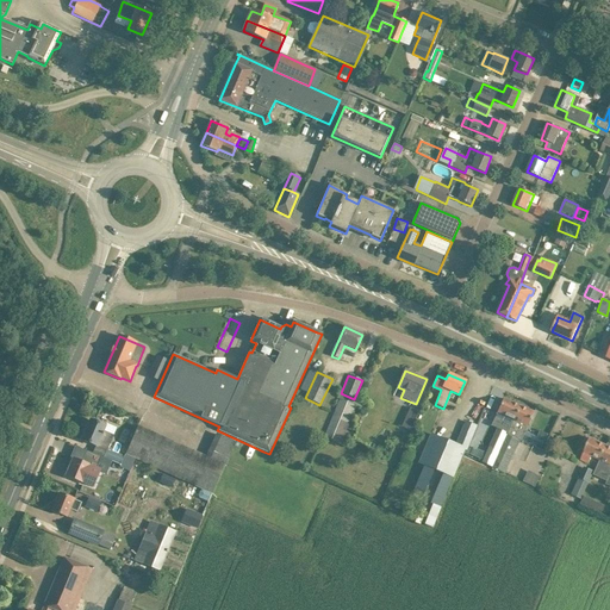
[(324,436),(331,440),(330,444),(340,448),(358,406),(340,399),(324,436)]
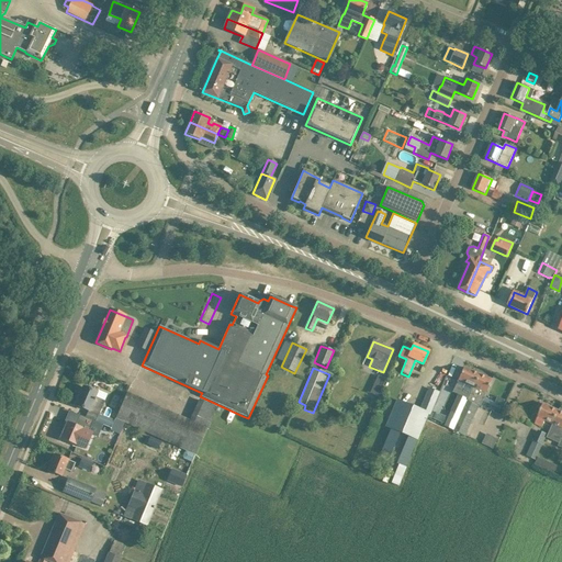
[(459,378),(454,388),(462,391),(470,394),(473,388),(472,388),(471,386),(478,374),(463,368),(459,378)]
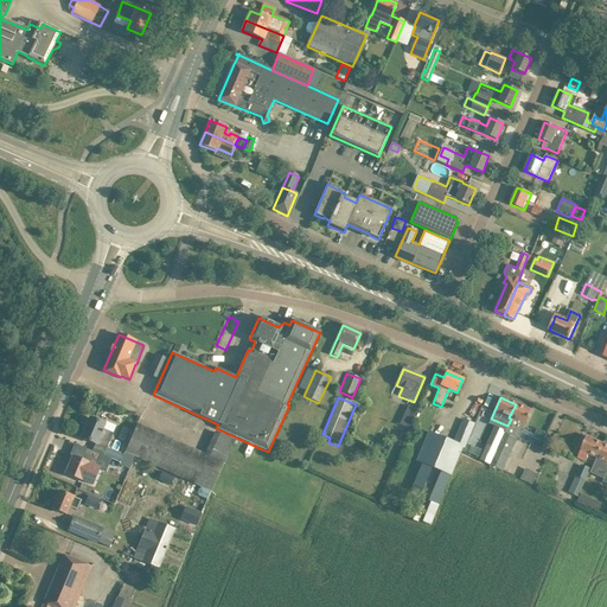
[(491,461),(489,466),(500,472),(502,470),(516,439),(517,440),(518,438),(522,429),(525,422),(530,410),(516,404),(509,417),(510,419),(511,419),(508,426),(505,432),(497,448),(496,449),(491,461)]
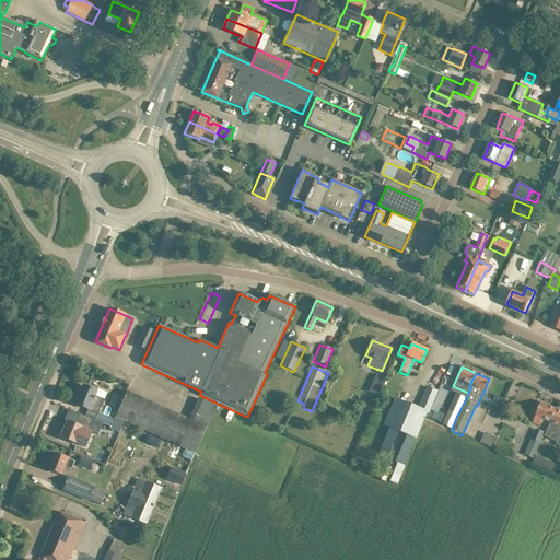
[(369,392),(376,395),(384,378),(376,374),(369,392)]
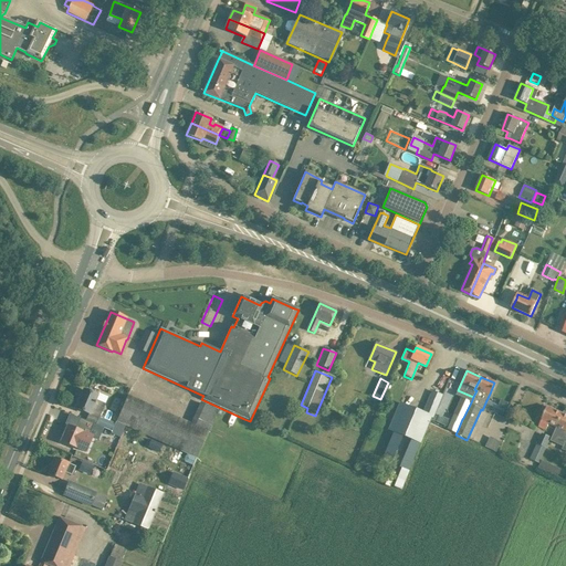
[(115,423),(100,417),(104,407),(105,404),(95,400),(97,396),(83,390),(75,409),(98,418),(96,425),(112,431),(115,423)]
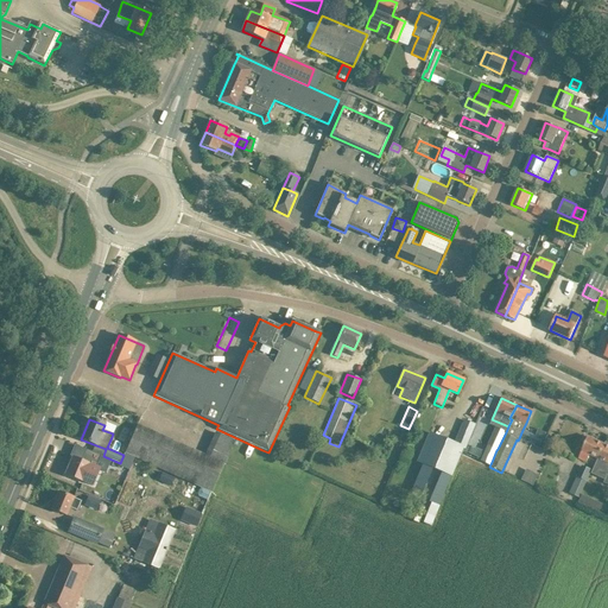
[(126,450),(125,454),(211,493),(235,441),(215,432),(204,456),(137,425),(126,450)]
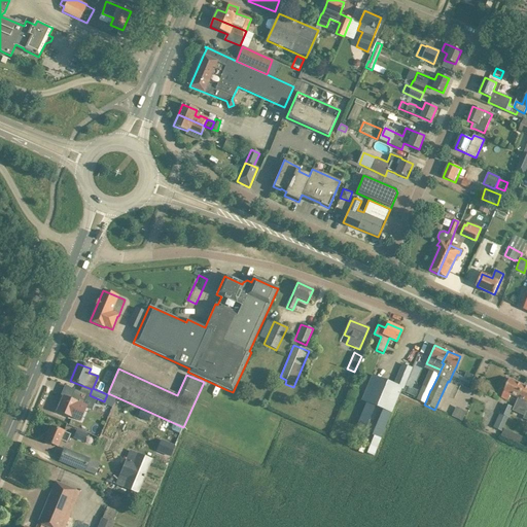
[(429,371),(422,385),(431,389),(438,375),(429,371)]
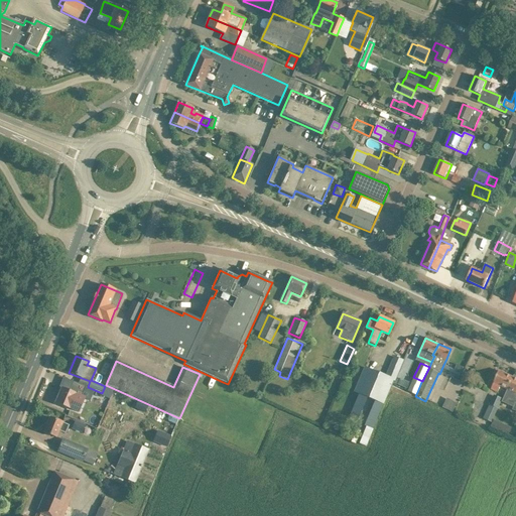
[(365,368),(355,393),(375,401),(373,406),(375,407),(367,427),(366,427),(359,443),(366,446),(389,389),(391,384),(393,380),(395,381),(399,372),(389,369),(386,376),(365,368)]
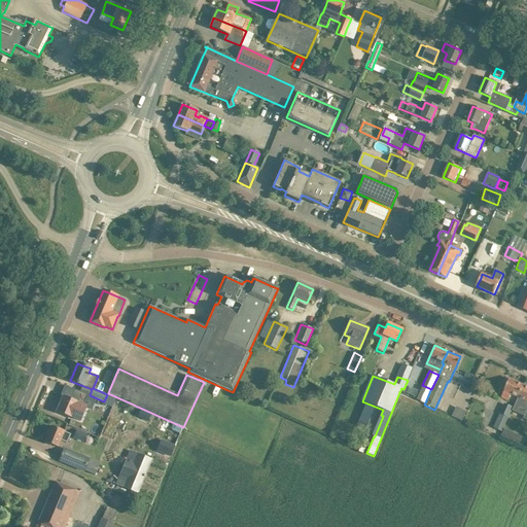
[(464,378),(460,385),(467,388),(470,381),(464,378)]
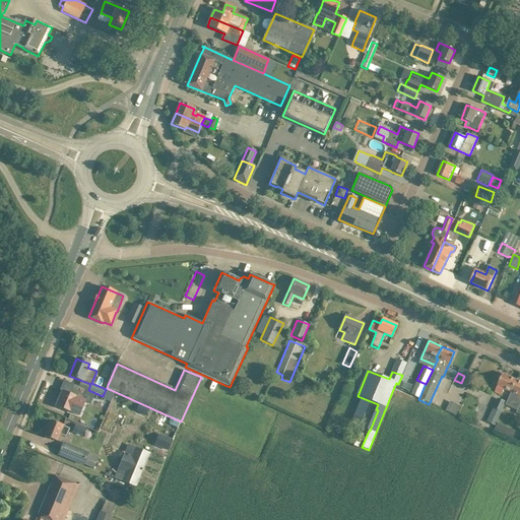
[(504,389),(510,392),(516,380),(503,374),(495,392),(502,395),(504,389)]
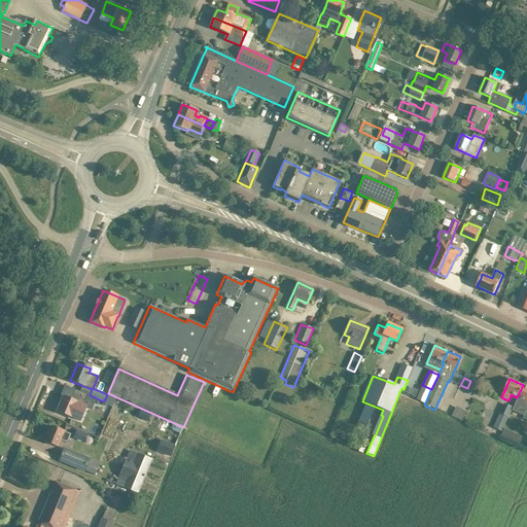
[(526,411),(526,410),(526,384),(524,383),(523,385),(517,397),(519,397),(514,411),(519,413),(525,416),(524,419),(526,419),(526,411)]
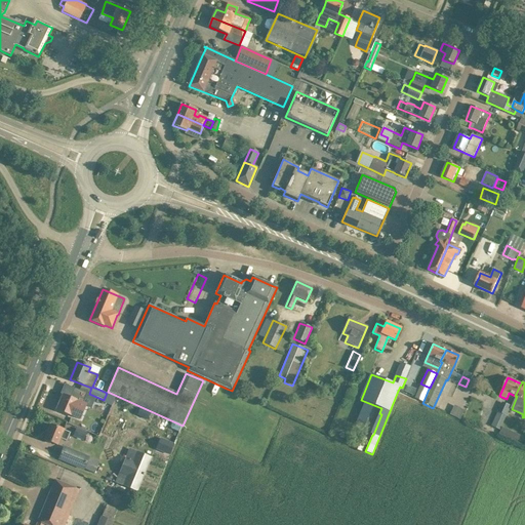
[(61,401),(56,410),(71,416),(71,415),(80,419),(85,406),(86,405),(83,404),(87,394),(80,391),(74,389),(71,398),(63,395),(61,401)]
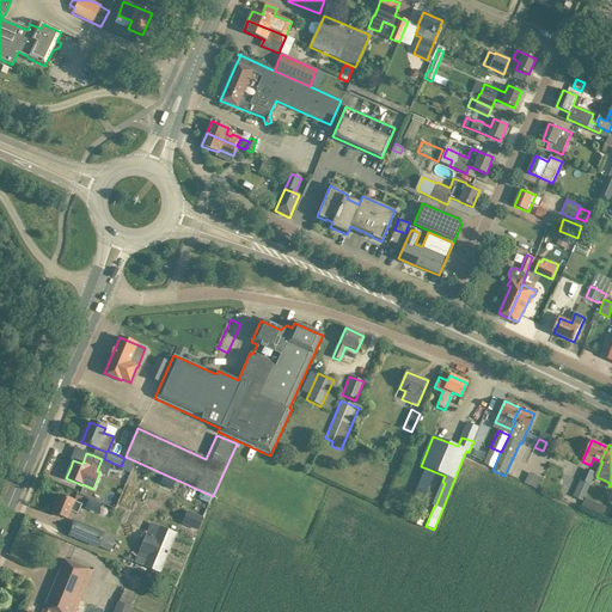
[(126,458),(121,467),(130,472),(135,463),(126,458)]
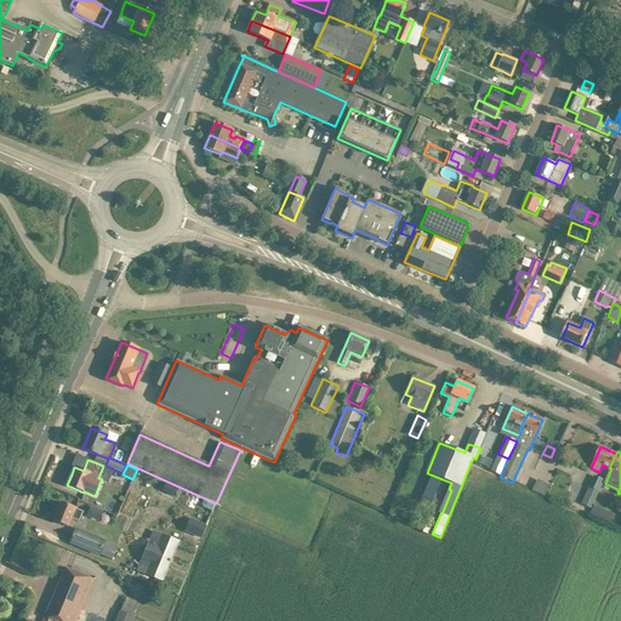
[(594,476),(582,503),(592,508),(605,480),(594,476)]
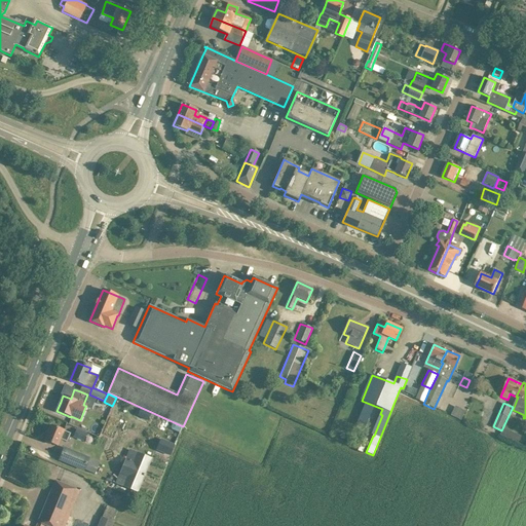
[(192,406),(186,422),(194,425),(200,410),(192,406)]
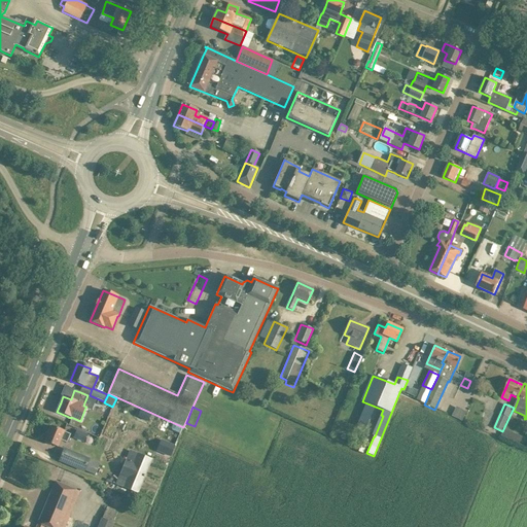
[(451,416),(461,420),(465,411),(455,407),(451,416)]
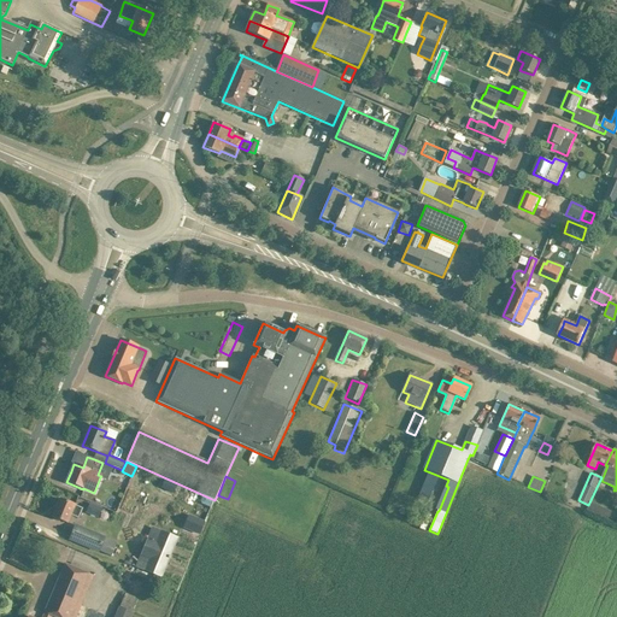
[(160,479),(158,485),(162,487),(160,488),(172,493),(176,486),(160,479)]
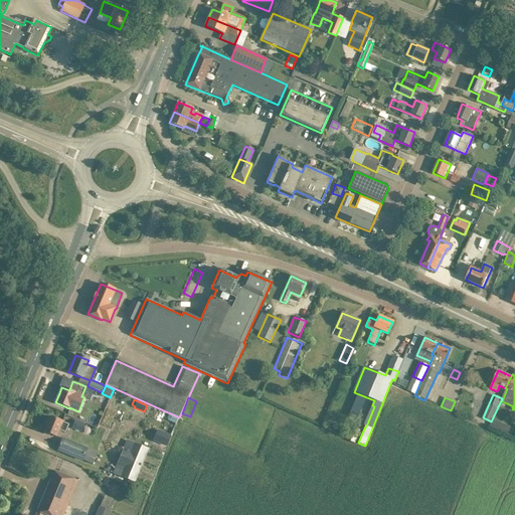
[(155,430),(164,411),(154,406),(145,424),(155,430)]
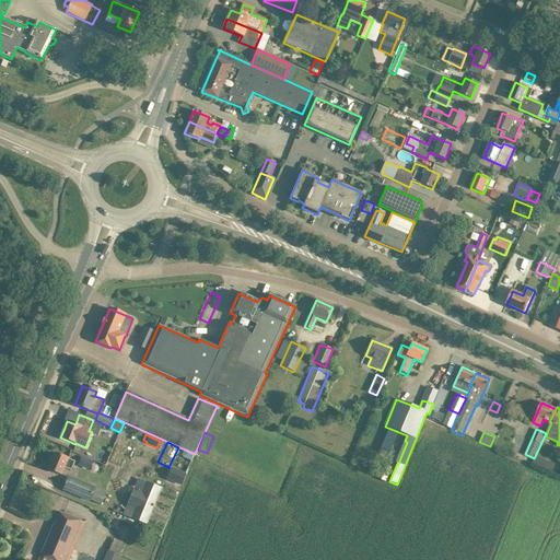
[(184,452),(182,455),(183,457),(190,461),(193,454),(185,451),(184,452)]
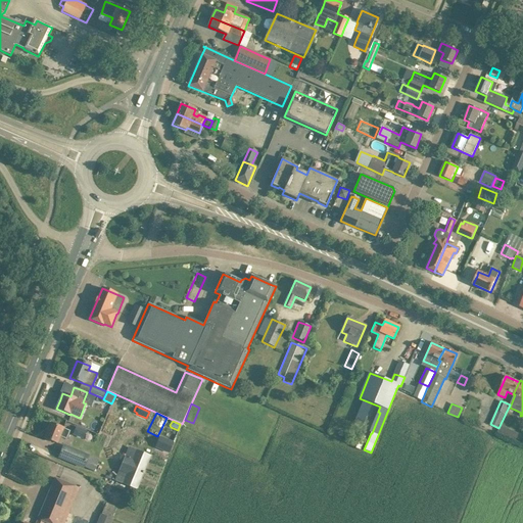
[(44,438),(53,442),(56,444),(59,437),(65,439),(69,432),(63,429),(50,423),(44,438)]
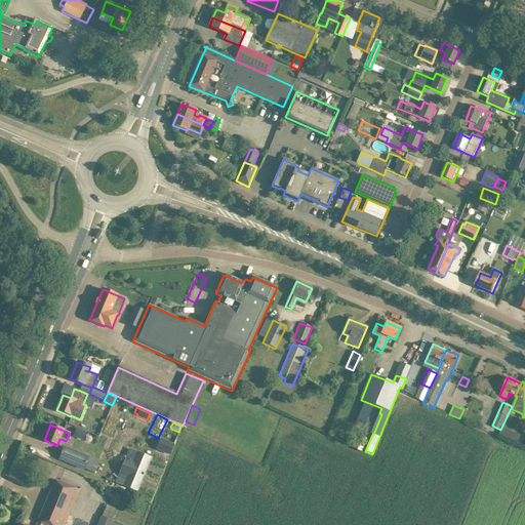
[(75,434),(84,438),(86,433),(77,429),(75,434)]
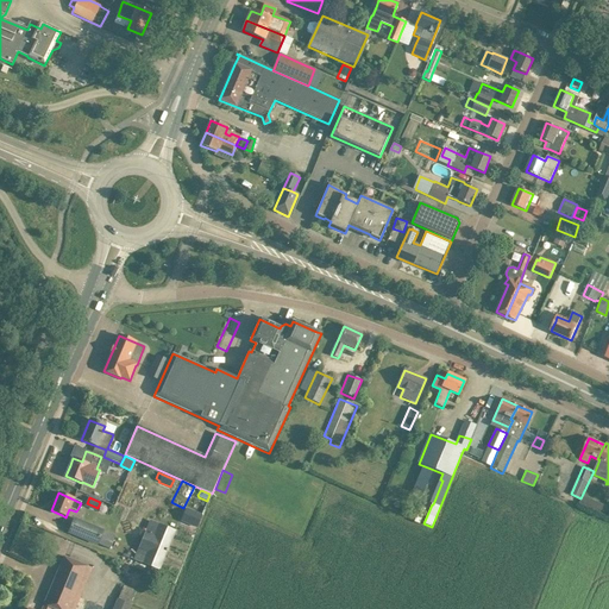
[(187,509),(181,521),(196,527),(202,515),(187,509)]
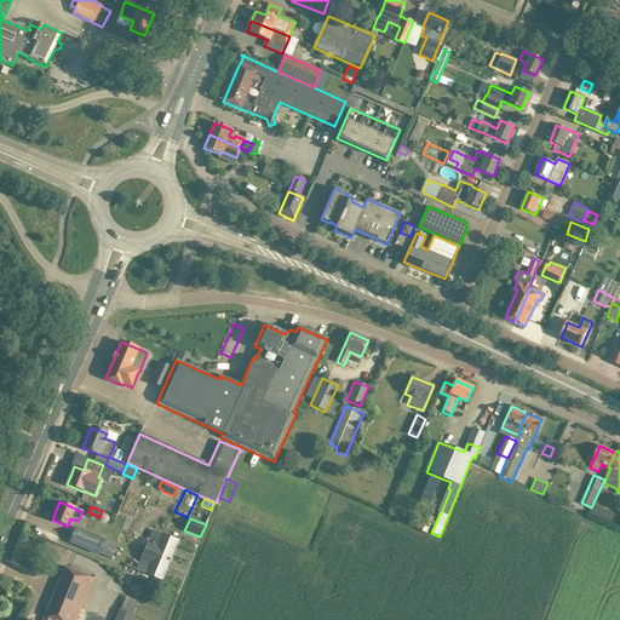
[(69,541),(101,555),(107,540),(76,527),(69,541)]
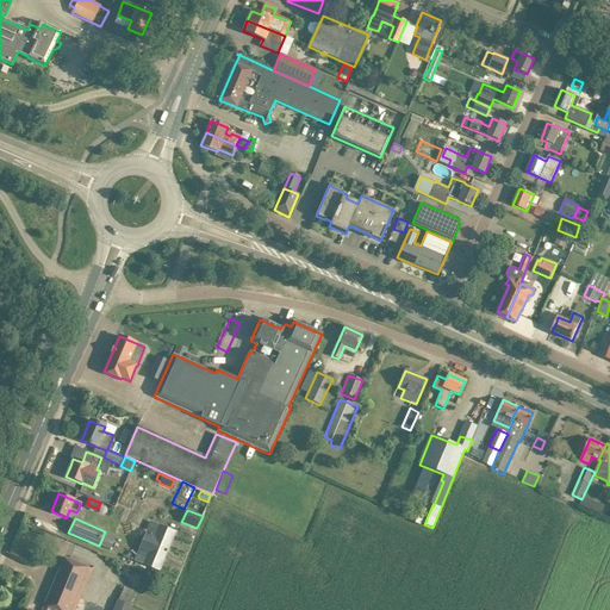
[(147,533),(138,549),(148,553),(143,565),(160,572),(176,531),(159,524),(154,536),(147,533)]
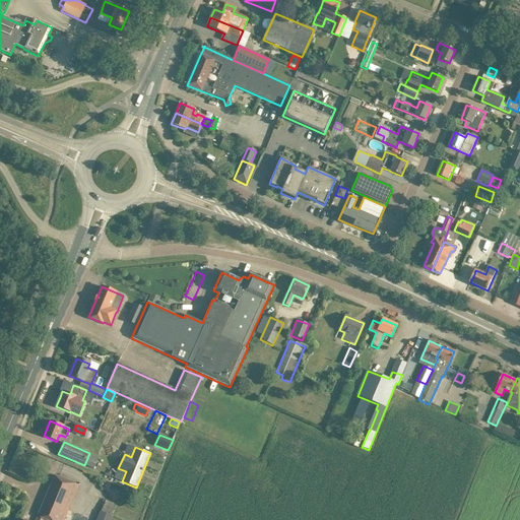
[(89,453),(84,465),(93,468),(99,456),(89,453)]
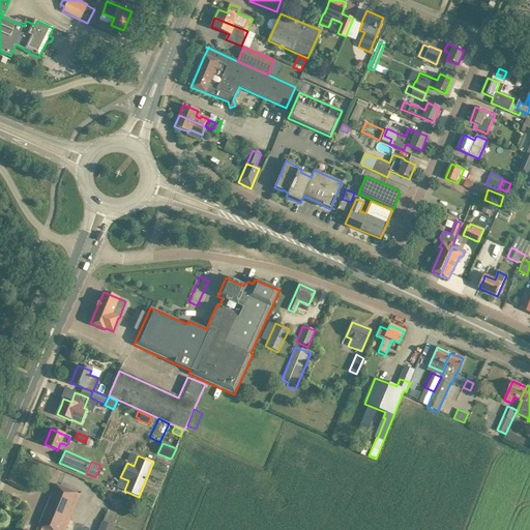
[(24,529),(43,529),(45,529),(46,529),(63,529),(68,520),(80,495),(64,489),(55,484),(36,526),(38,526),(36,529),(24,529)]
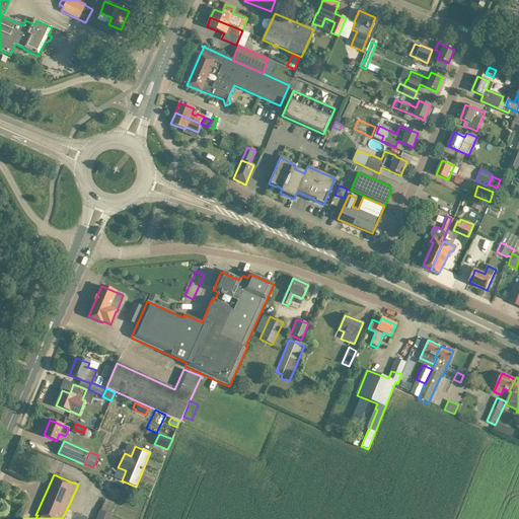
[(105,499),(100,511),(99,511),(95,518),(109,518),(117,504),(105,499)]
